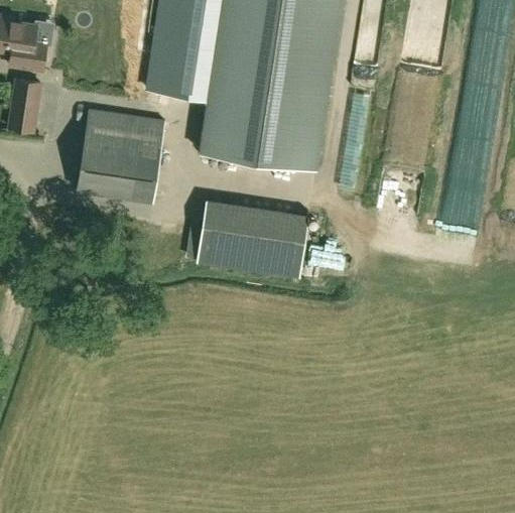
[(138,98),(140,86),(153,88),(152,93),(208,101),(200,154),(312,171),(338,0),(162,0),(156,48),(145,46),(143,61),(72,50),(66,88),(138,98)]
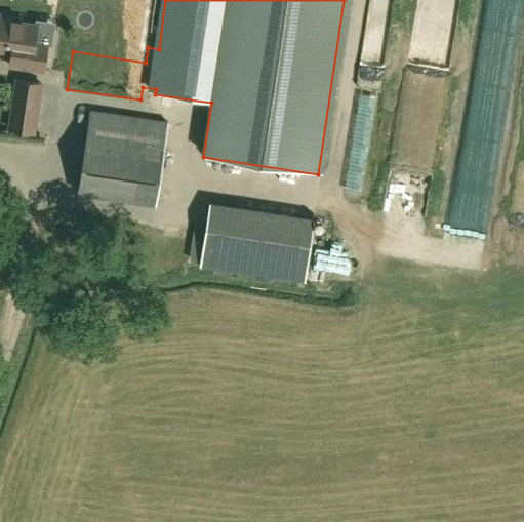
[(8,69),(42,74),(46,46),(34,44),(36,28),(12,24),(12,19),(0,17),(0,53),(10,55),(8,69)]
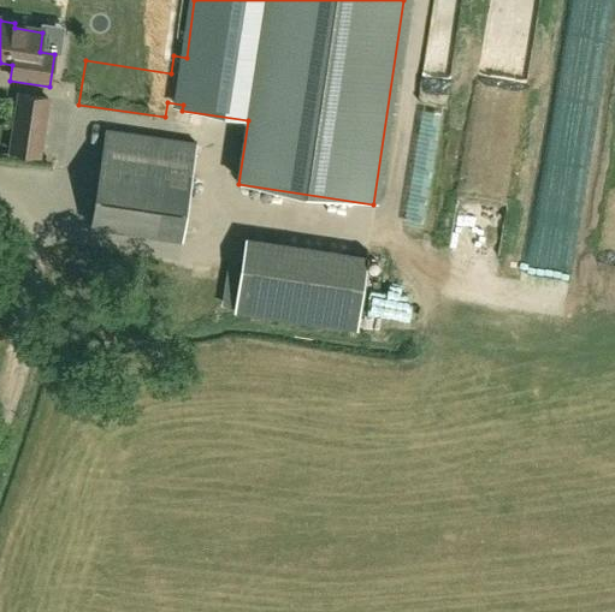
[(18,97),(12,138),(10,154),(37,159),(47,101),(18,97)]
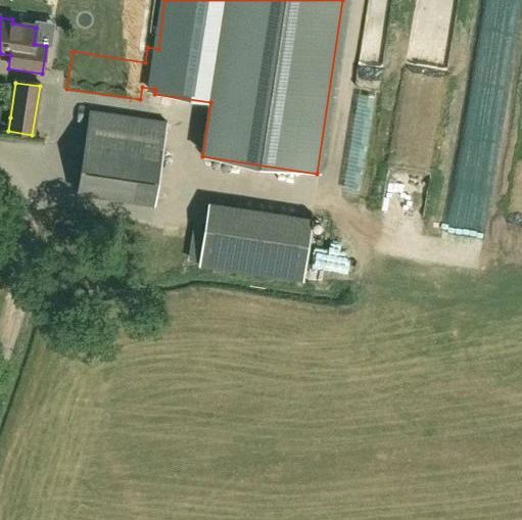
[(90,113),(77,194),(154,206),(167,126),(90,113)]
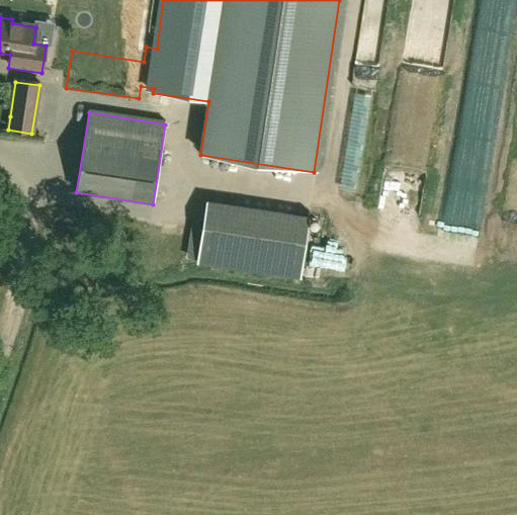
[(206,202),(204,216),(196,264),(298,279),(308,219),(206,202)]
